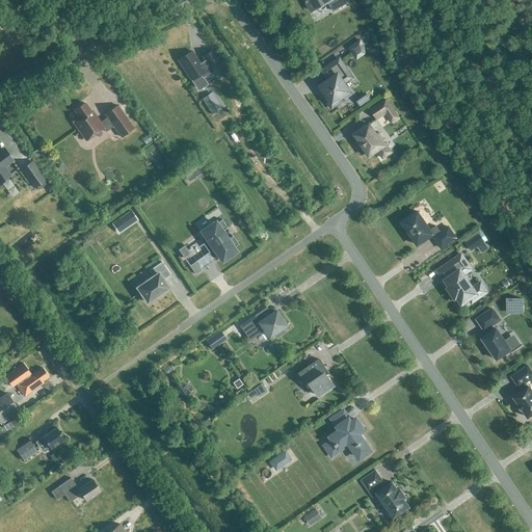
[(346,0),(302,0),(311,14),(328,3),(333,11),(349,3),(346,0)]
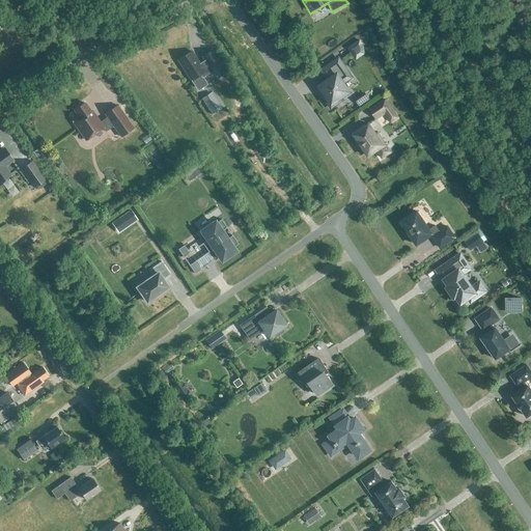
[(369,48),(363,39),(354,47),(360,55),(369,48)]
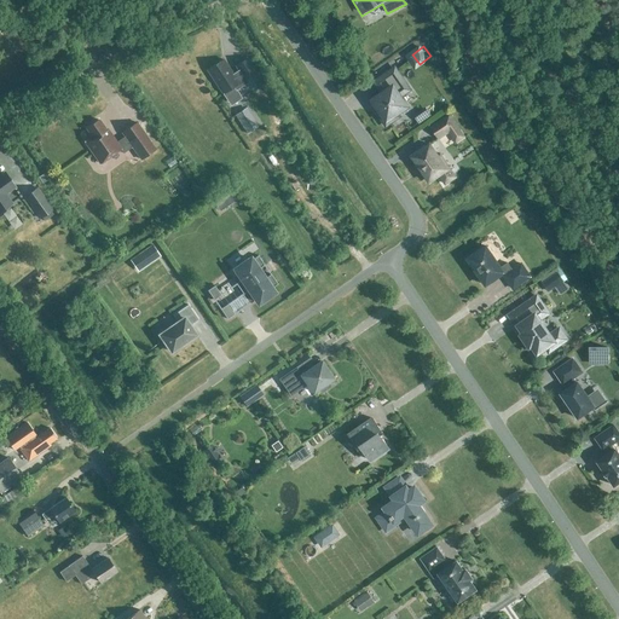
[(261,80),(247,58),(236,65),(238,70),(232,74),(223,59),(207,69),(223,93),(233,87),(236,91),(247,82),(250,87),(261,80)]
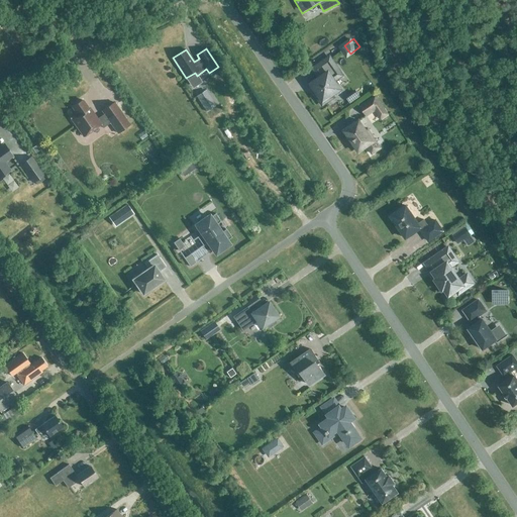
[(336,67),(330,57),(316,67),(323,77),(313,85),(318,92),(315,94),(323,105),(334,97),(332,95),(340,89),(334,80),(340,77),(334,68),(336,67)]
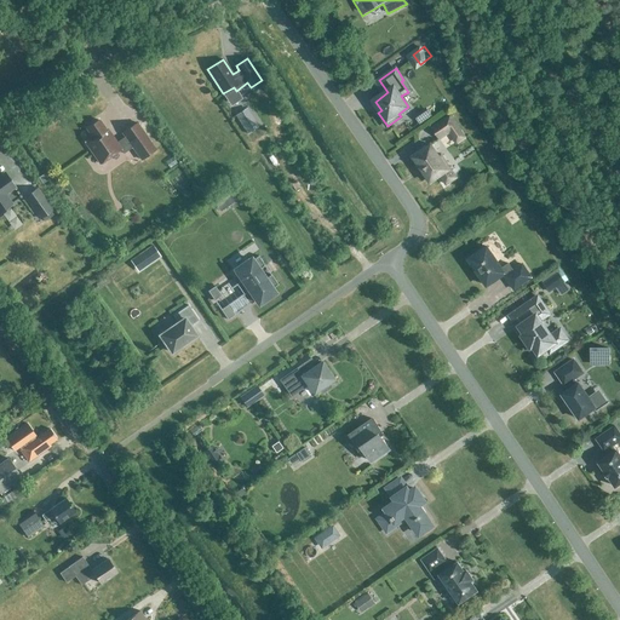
[(430,127),(438,141),(448,133),(455,144),(466,137),(449,114),(430,127)]
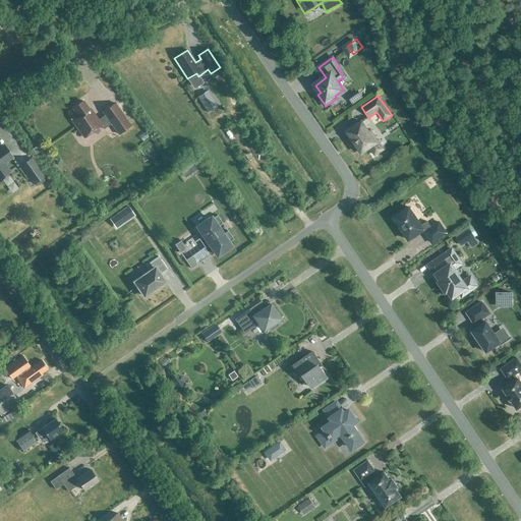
[(73,108),(78,115),(71,119),(84,137),(101,125),(104,129),(111,124),(118,134),(131,125),(115,104),(103,112),(105,115),(98,120),(94,114),(93,115),(82,101),(73,108)]
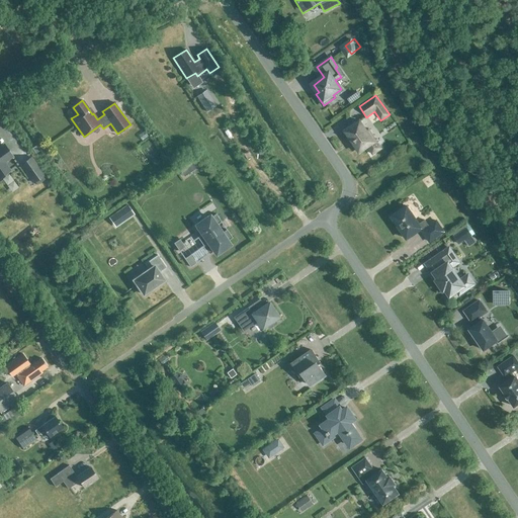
[(367,131),(360,120),(345,132),(360,152),(368,147),(373,154),(381,149),(368,130),(367,131)]
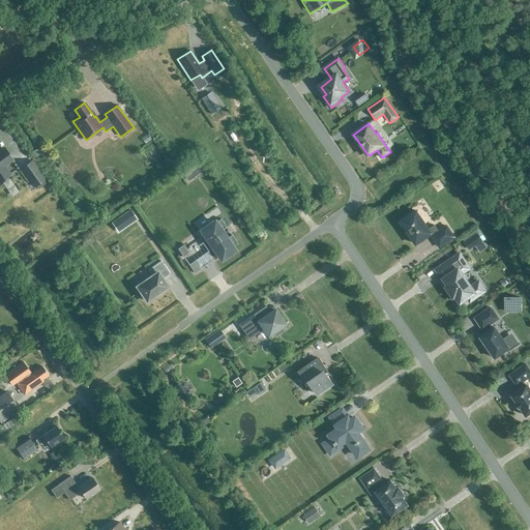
[(0,177),(8,172),(4,166),(12,159),(4,148),(0,150),(0,177)]
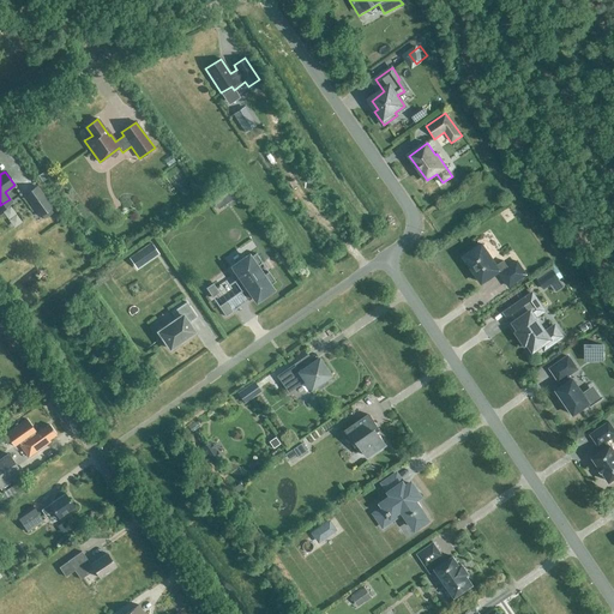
[(227,204),(234,199),(229,191),(221,196),(227,204)]
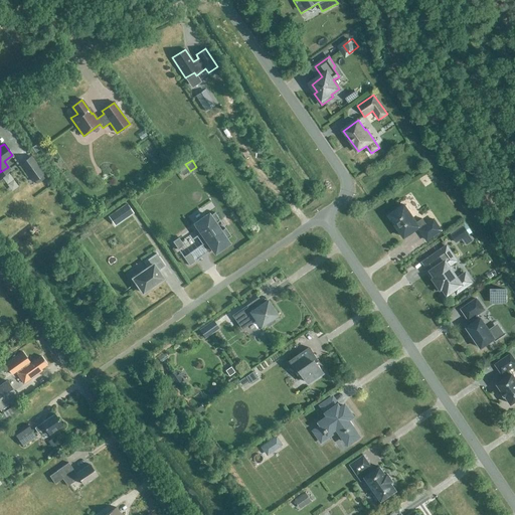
[(27,175),(33,183),(44,175),(38,166),(27,175)]
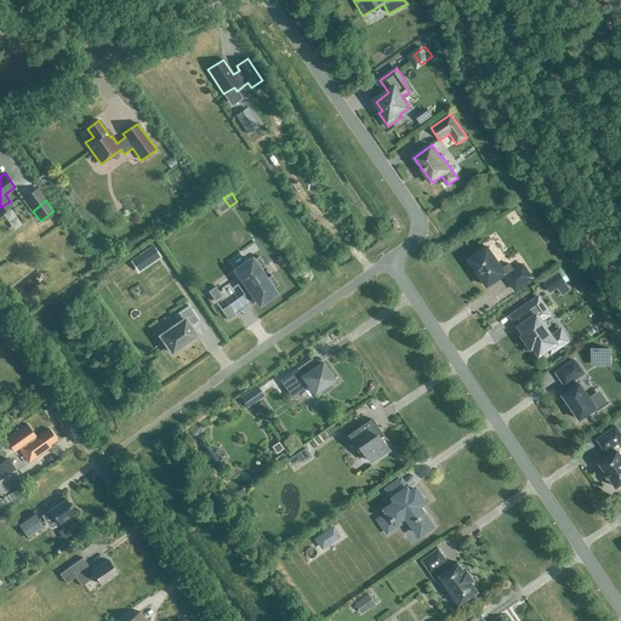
[(160,257),(153,245),(138,255),(146,267),(160,257)]
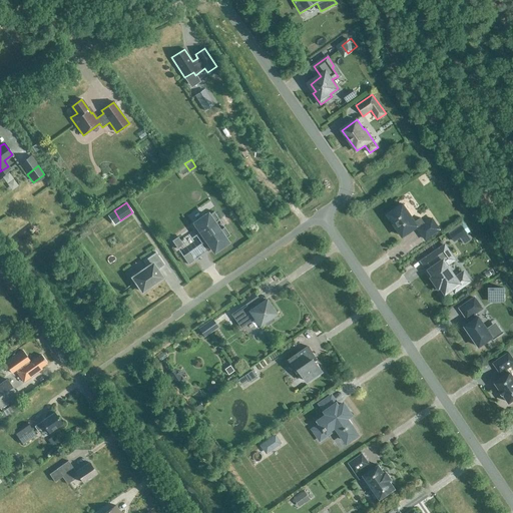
[(419,228),(418,228),(426,239),(440,229),(433,218),(425,223),(421,218),(415,222),(403,203),(388,214),(394,222),(393,222),(397,229),(398,228),(403,236),(418,226),(419,228)]
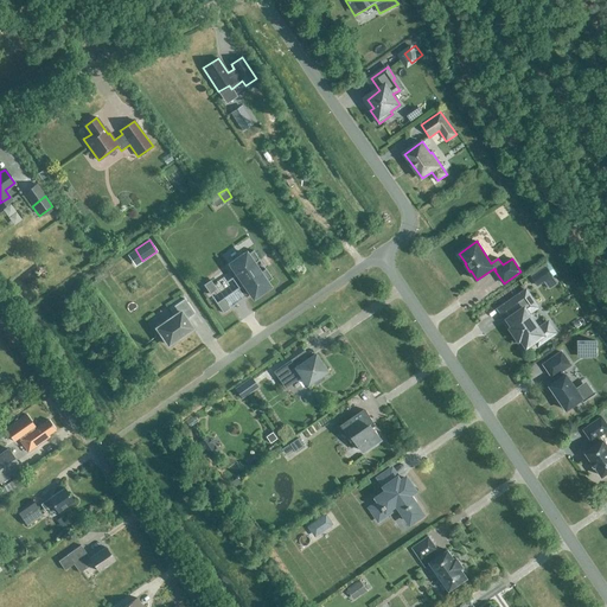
[(259,260),(253,250),(247,255),(246,254),(231,264),(237,274),(231,279),(238,288),(244,285),(250,293),(260,287),(262,291),(268,287),(266,282),(272,279),(266,268),(259,273),(253,263),(259,260)]
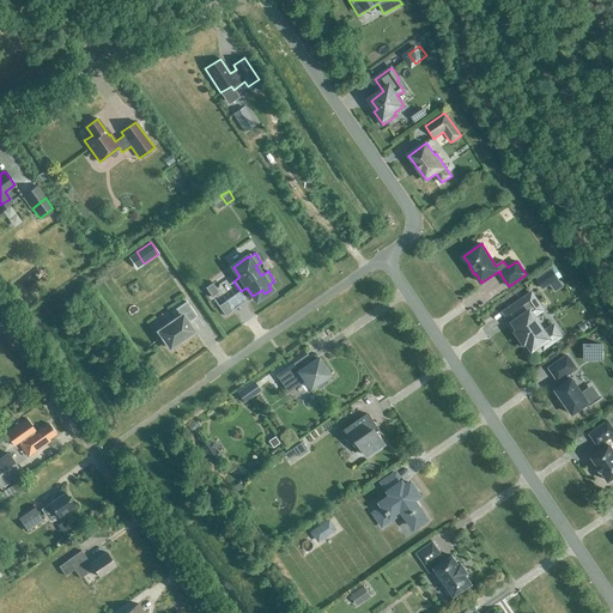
[(558,279),(552,269),(536,280),(542,290),(558,279)]
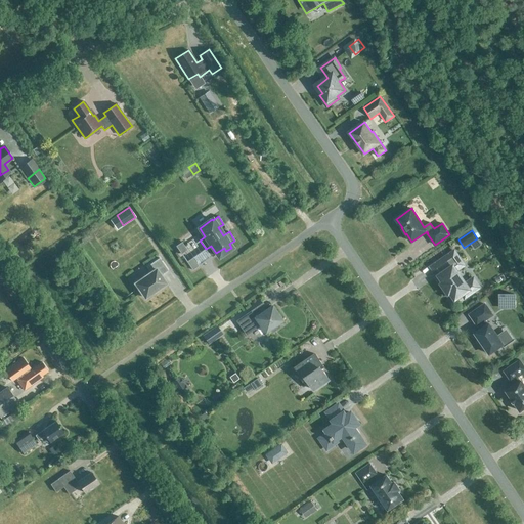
[(180,254),(187,250),(181,242),(175,246),(180,254)]
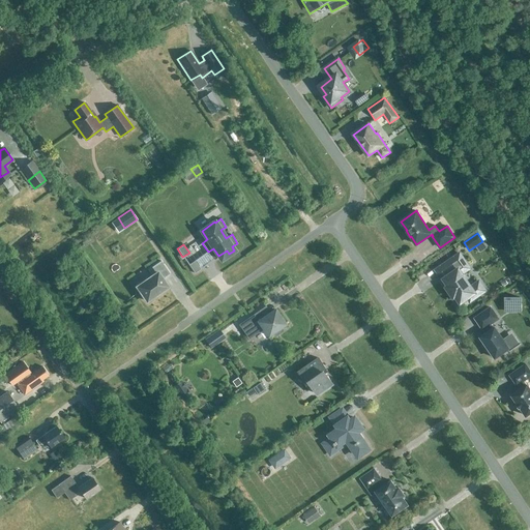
[(460,254),(437,269),(448,286),(446,287),(448,290),(449,290),(452,294),(451,295),(453,298),(455,296),(460,303),(467,298),(470,302),(486,291),(479,282),(471,287),(461,271),(469,266),(460,254)]
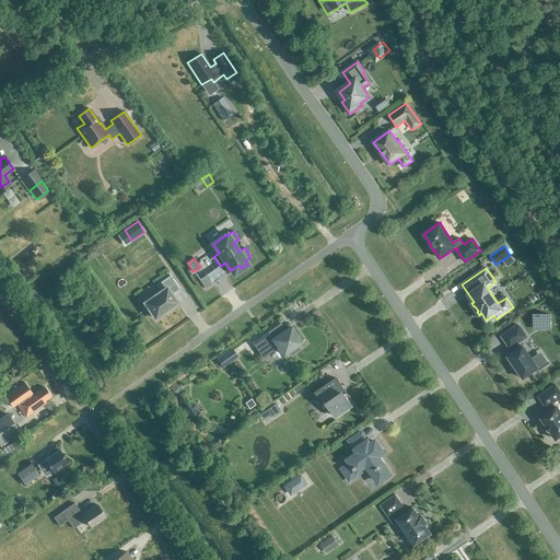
[(206,289),(212,284),(206,275),(199,280),(206,289)]
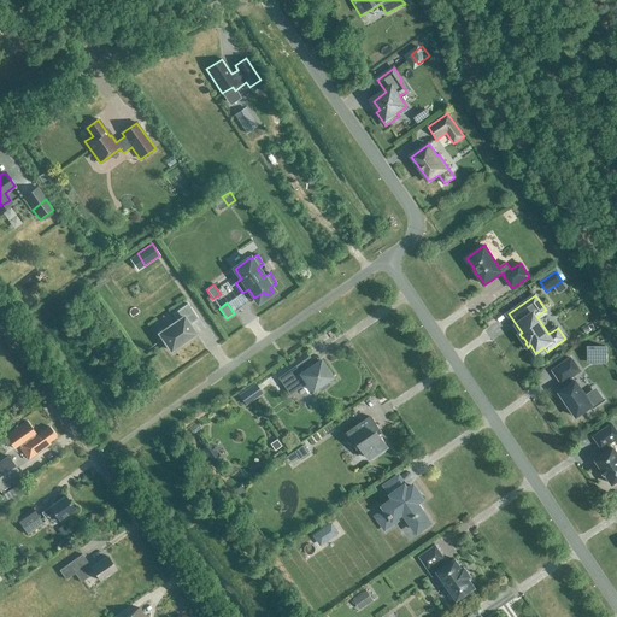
[(188,304),(172,313),(177,321),(160,334),(171,351),(195,334),(189,324),(198,318),(188,304)]
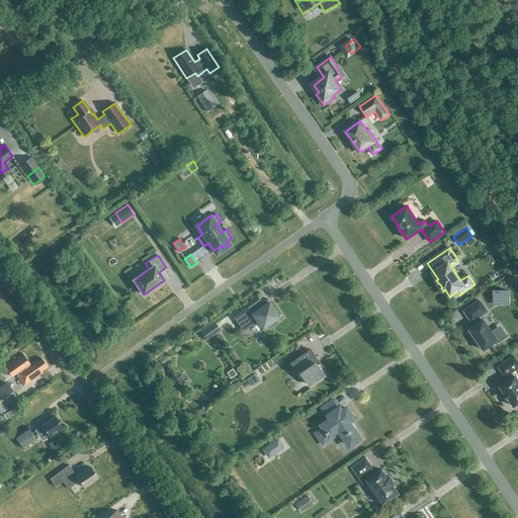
[(269,295),(283,287),(279,278),(264,287),(269,295)]
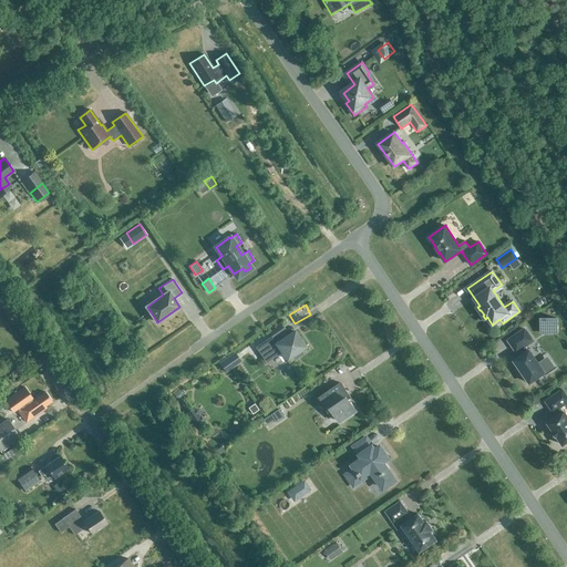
[(556,318),(540,318),(540,331),(546,331),(549,326),(556,326),(556,318)]
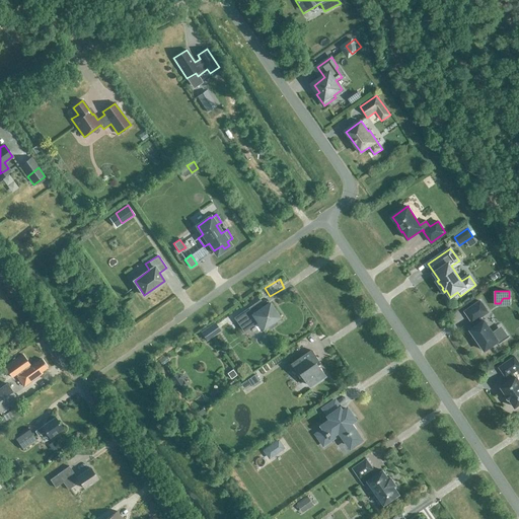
[(280,317),(270,303),(265,306),(260,299),(233,317),(242,331),(257,321),(264,328),(268,325),(270,328),(277,323),(275,320),(280,317)]
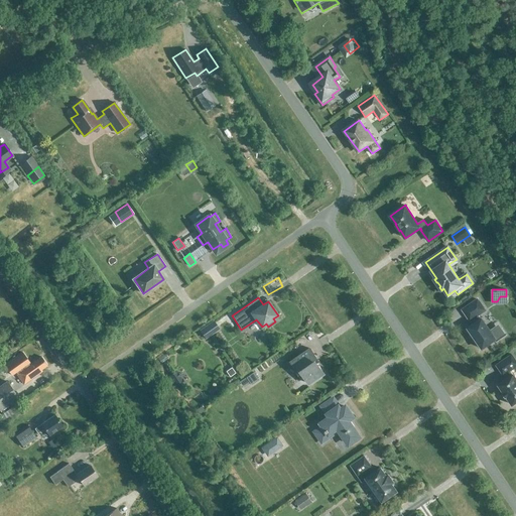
[(478,299),(463,309),(471,320),(471,319),(474,325),(469,329),(483,349),(496,339),(498,342),(506,336),(496,328),(491,332),(482,318),(480,320),(477,315),(485,310),(478,299)]
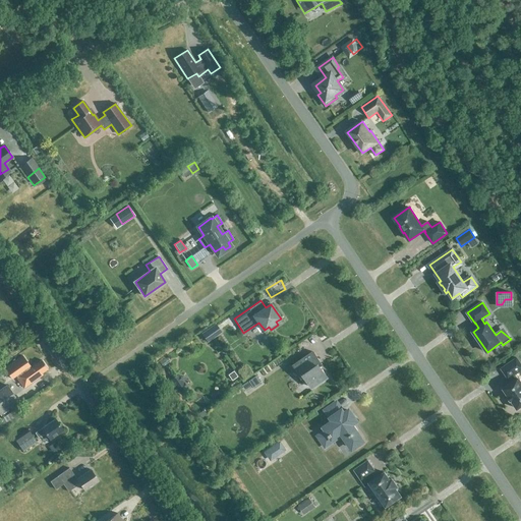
[(221,332),(215,323),(199,333),(207,342),(221,332)]
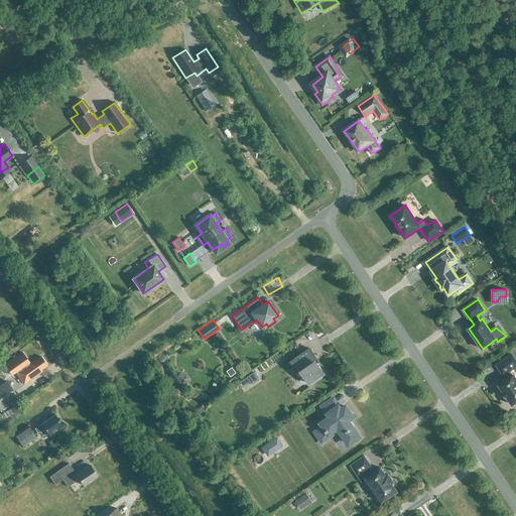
[(39,342),(23,353),(30,363),(46,352),(39,342)]
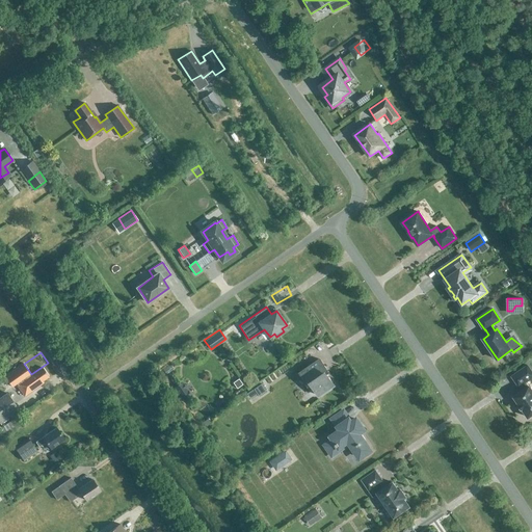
[(300,373),(311,389),(314,387),(319,396),(335,386),(324,369),(326,368),(320,360),(300,373)]
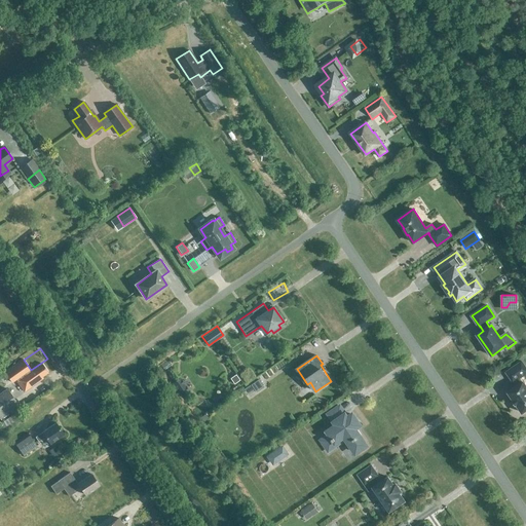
[(23,360),(4,372),(11,382),(17,378),(19,380),(16,381),(24,391),(43,378),(42,376),(48,372),(42,364),(30,373),(28,371),(30,369),(23,360)]
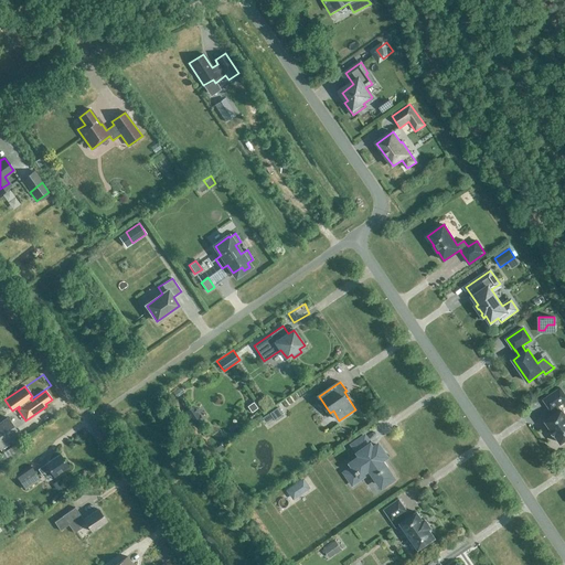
[(564,414),(562,411),(560,406),(564,402),(564,394),(561,387),(543,400),(552,412),(554,409),(556,414),(546,422),(552,429),(550,430),(554,436),(555,435),(561,444),(564,440),(564,414)]
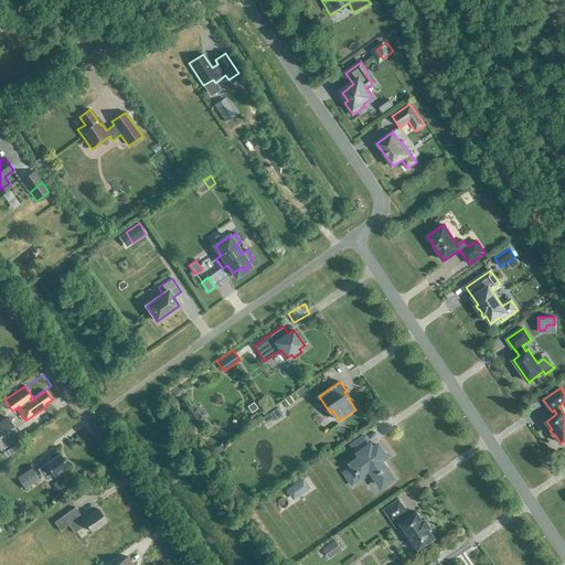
[(298,401),(294,394),(280,403),(285,409),(298,401)]
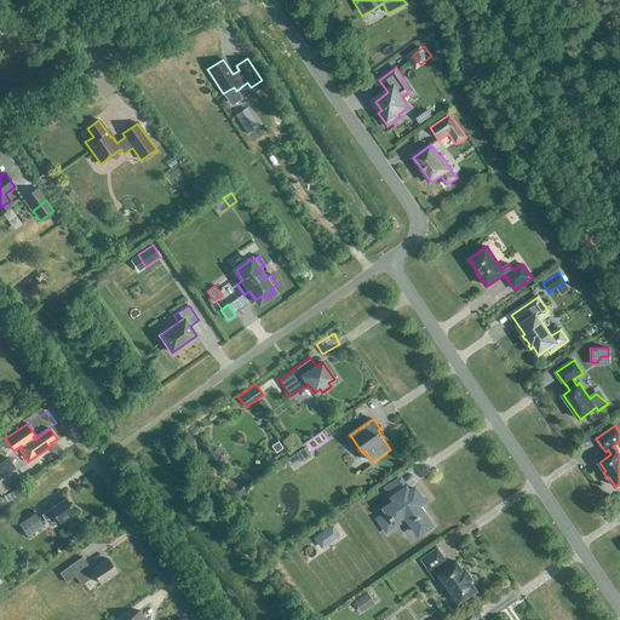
[(214,469),(224,461),(212,445),(202,452),(214,469)]
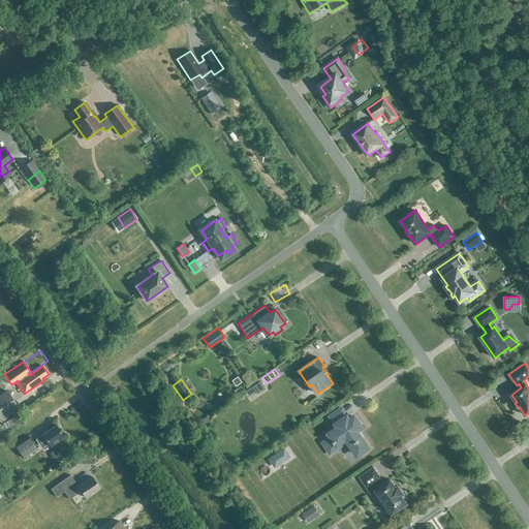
[(256,394),(265,389),(259,381),(252,386),(256,394)]
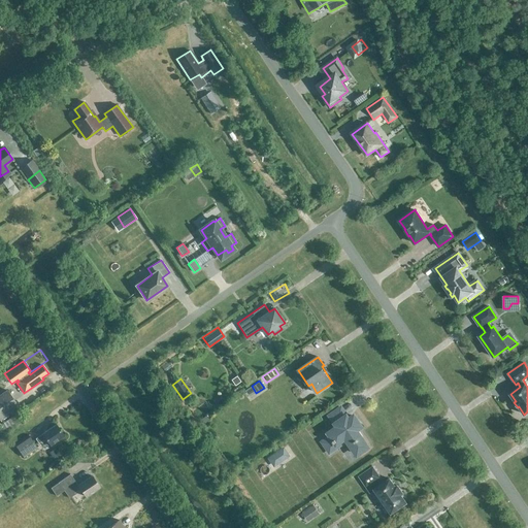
[(0,419),(18,406),(7,391),(0,395),(0,419)]
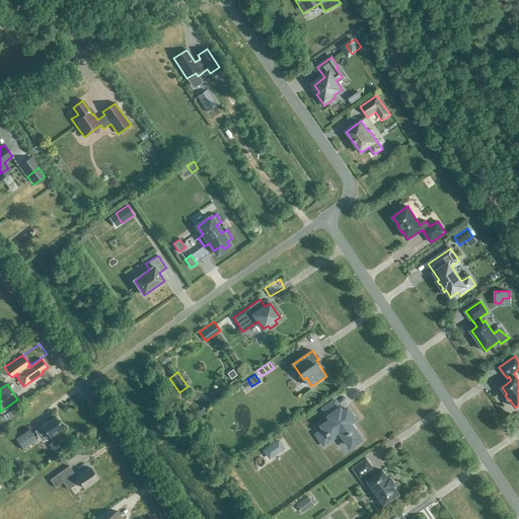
[(344,411),(336,398),(321,409),(326,416),(326,417),(328,420),(319,426),(312,431),(322,445),(329,440),(339,434),(350,450),(364,440),(354,424),(358,421),(349,408),(344,411)]
